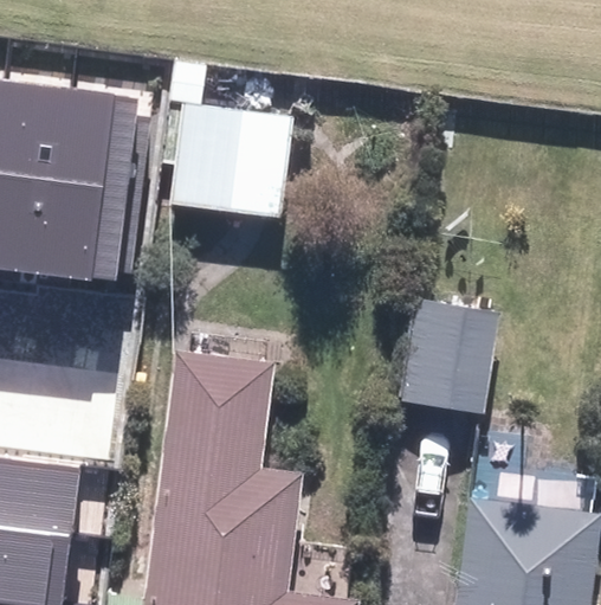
[(0,280),(52,287),(75,100),(1,91),(0,104),(0,280)]
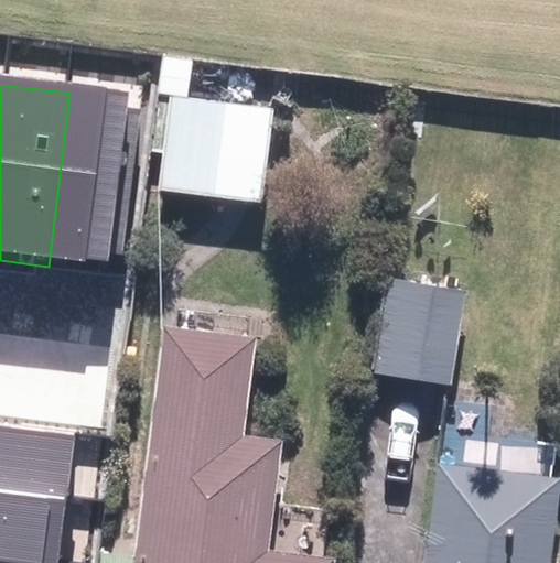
[(118,275),(139,101),(70,93),(49,267),(118,275)]
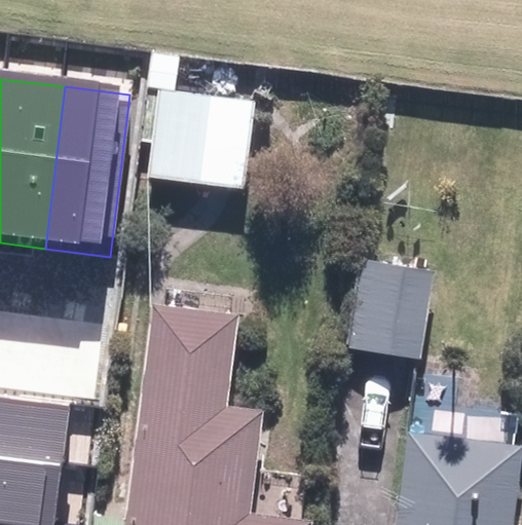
[(159,88),(148,177),(245,190),(257,102),(159,88)]
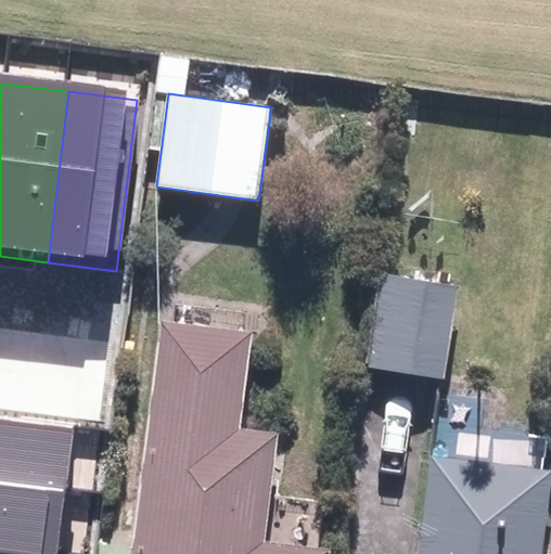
[(370,363),(369,366),(417,374),(445,378),(459,284),(381,272),(381,274),(379,274),(364,363),(370,363)]
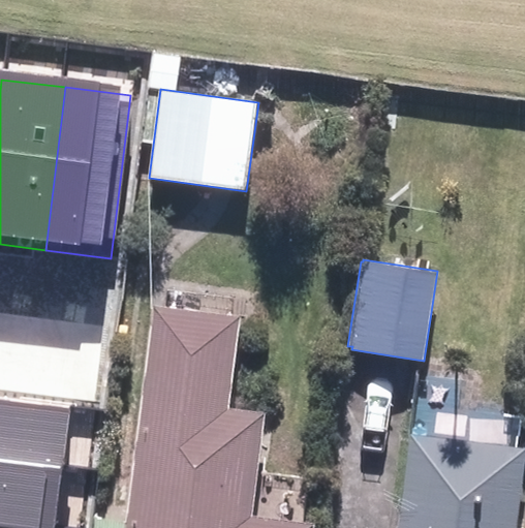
[(240,317),(152,306),(125,521),(93,518),(92,527),(312,527),(313,524),(251,516),(264,412),(228,408),(240,317)]
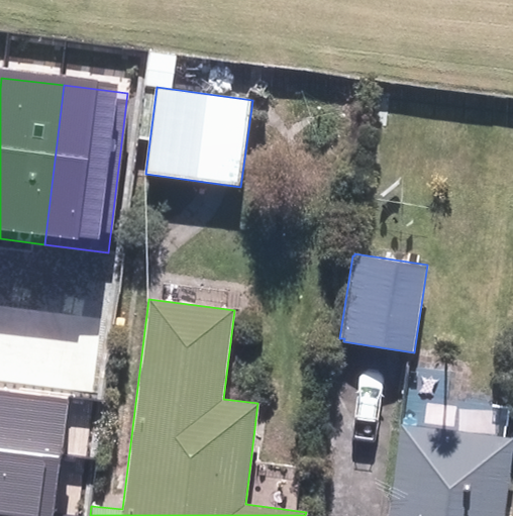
[(0,446),(63,454),(70,394),(0,385),(0,446)]
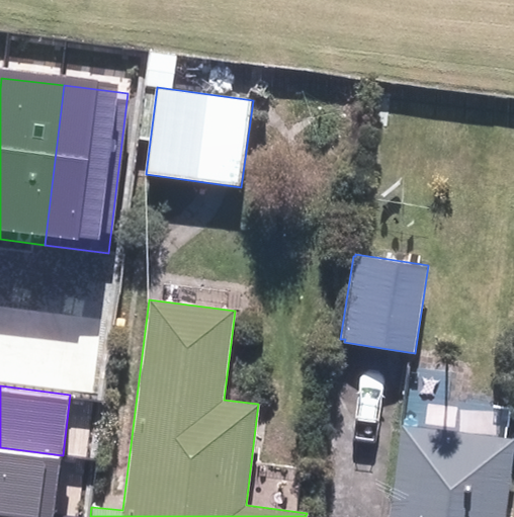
[(400,424),(388,516),(510,516),(504,516),(513,446),(513,438),(400,424)]
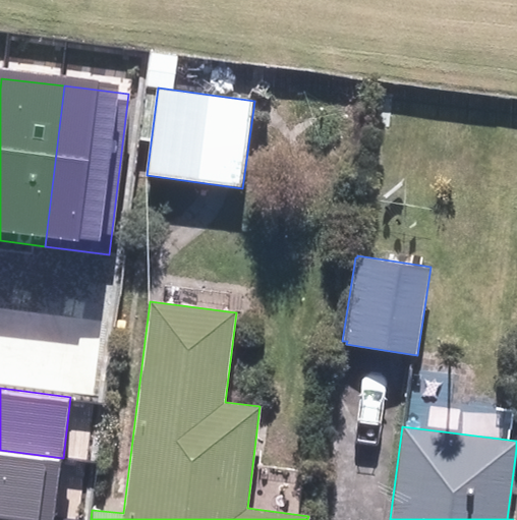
[(0,511),(56,519),(63,458),(0,450),(0,511)]
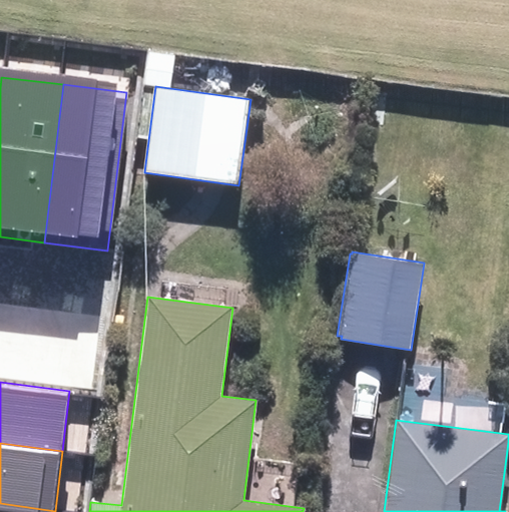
[(0,511),(54,511),(55,511),(0,503),(0,511)]
